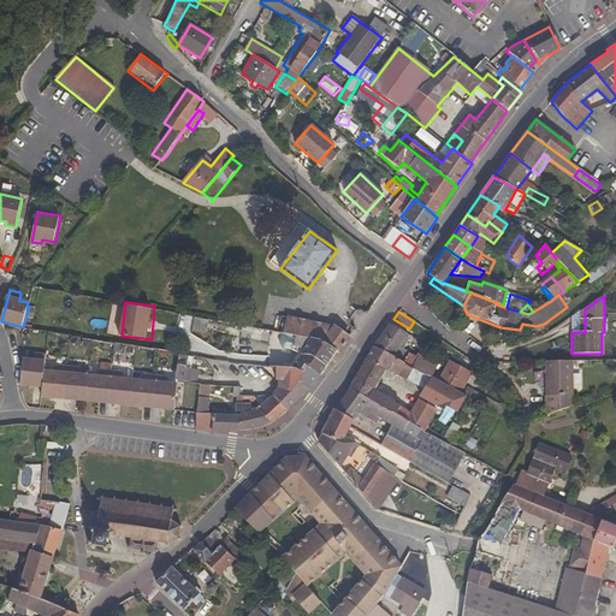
[(193,331),(207,335),(211,320),(195,317),(193,331)]
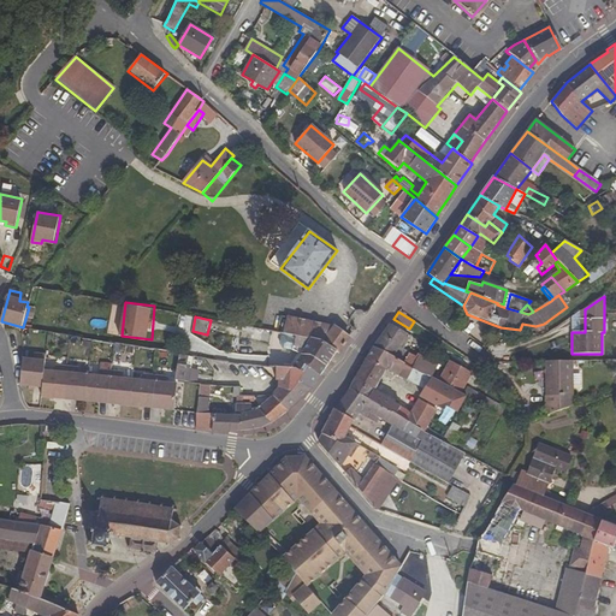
[(341,353),(351,338),(332,326),(289,318),(285,335),(311,339),(337,351),(341,353)]
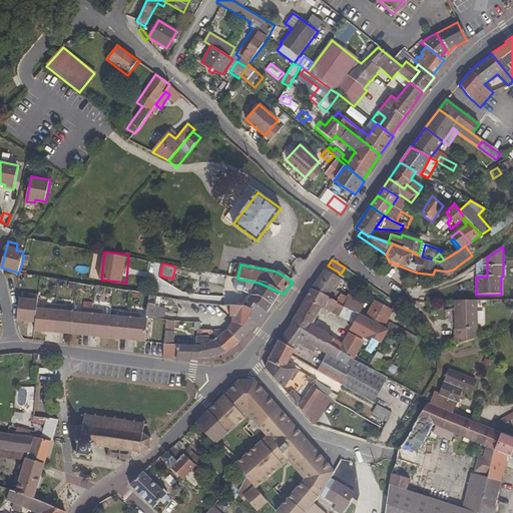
[(324,270),(312,288),(345,308),(359,314),(365,305),(348,295),(346,298),(335,292),(340,285),(340,283),(337,281),(339,278),(324,270)]
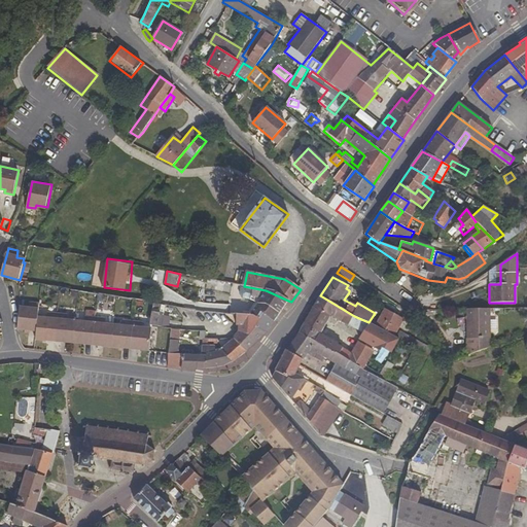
[(240,285),(240,293),(243,299),(246,299),(249,300),(251,301),(254,302),(256,304),(249,315),(253,315),(257,318),(261,312),(275,322),(288,301),(266,290),(244,286),(240,285)]
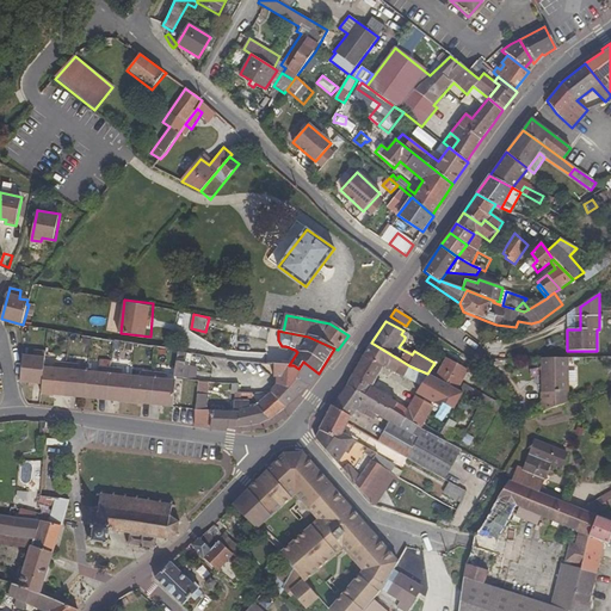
[(411,366),(371,343),(363,355),(382,366),(383,365),(405,377),(411,366)]
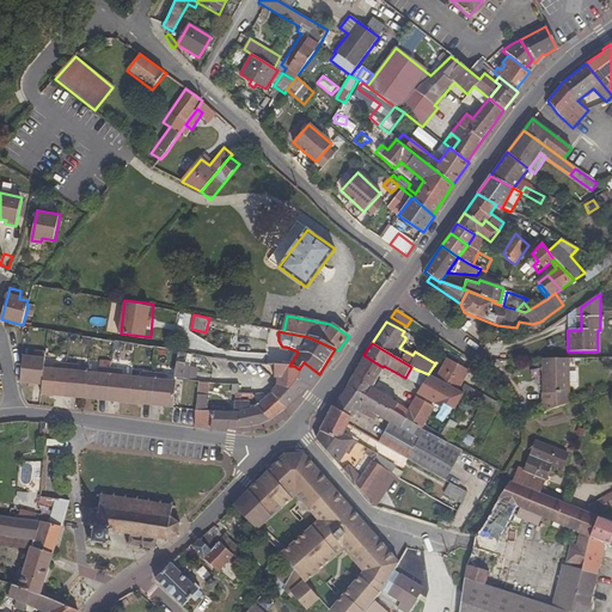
[(44,368),(47,353),(35,352),(35,357),(23,356),(20,383),(42,385),(44,368)]
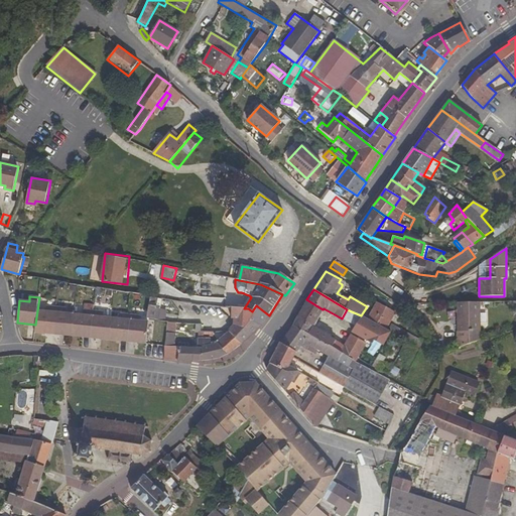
[(161,309),(156,308),(158,298),(150,296),(147,318),(160,320),(165,321),(167,310),(161,309)]
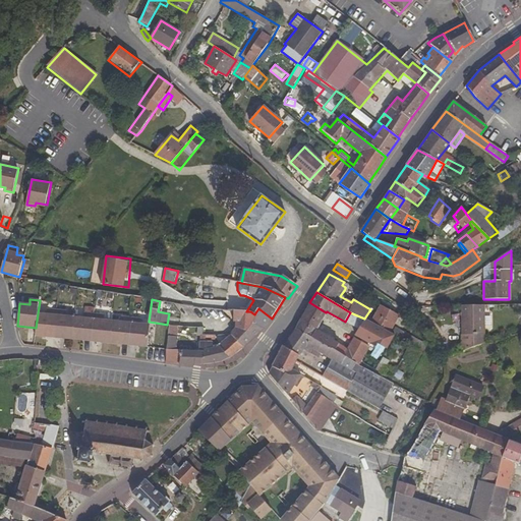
[(309,302),(301,317),(317,328),(326,312),(309,302)]
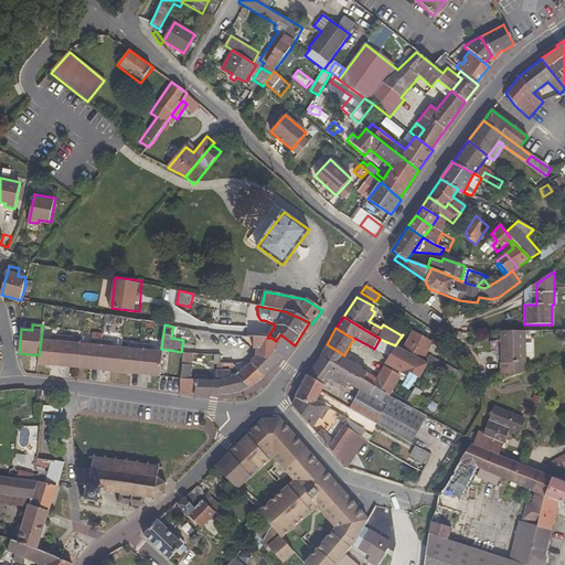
[(412,354),(423,361),(433,343),(412,331),(402,349),(412,354)]
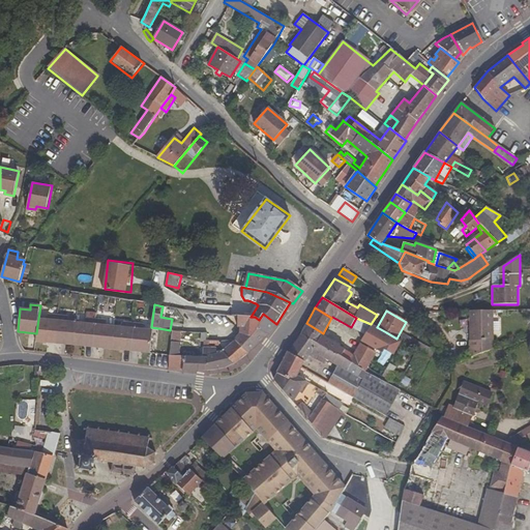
[(493,311),(470,311),(470,357),(493,349),(493,311)]
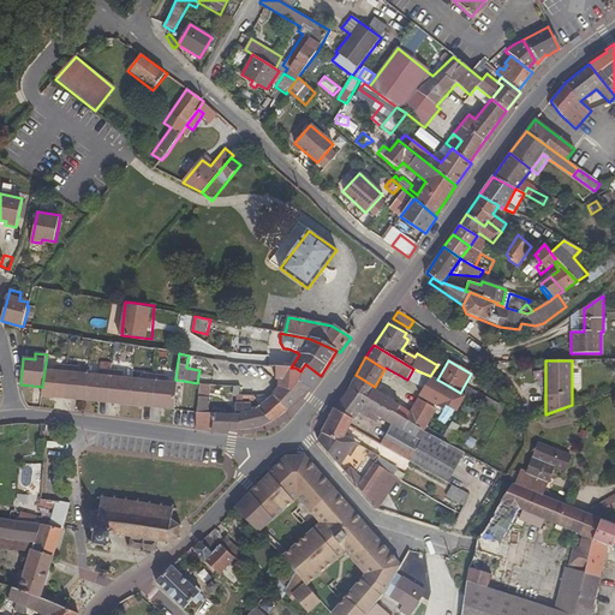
[(291,368),(276,366),(275,381),(279,381),(278,387),(273,394),(288,410),(311,392),(321,376),(305,364),(300,371),(296,368),(291,368)]
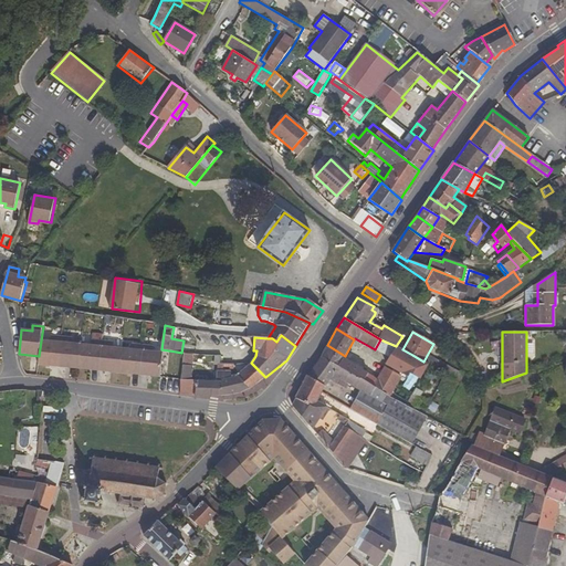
[(59,367),(62,337),(52,336),(51,342),(41,341),(39,356),(39,365),(59,367)]
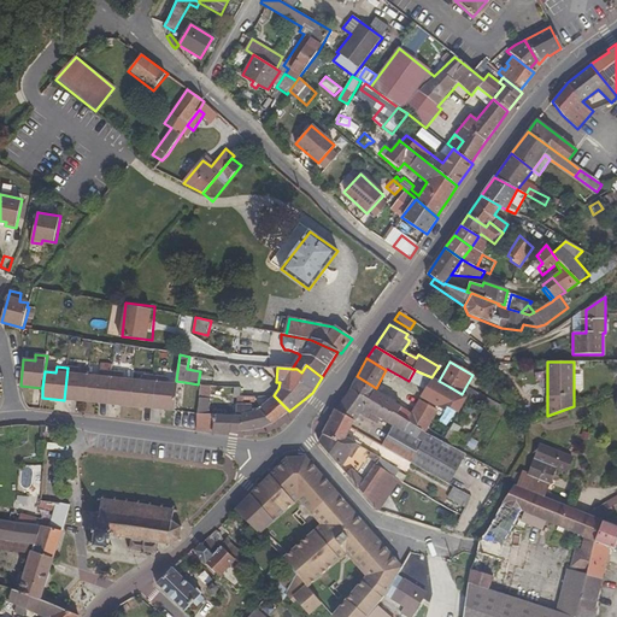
[(89,376),(77,375),(78,369),(68,368),(64,400),(86,403),(89,376)]
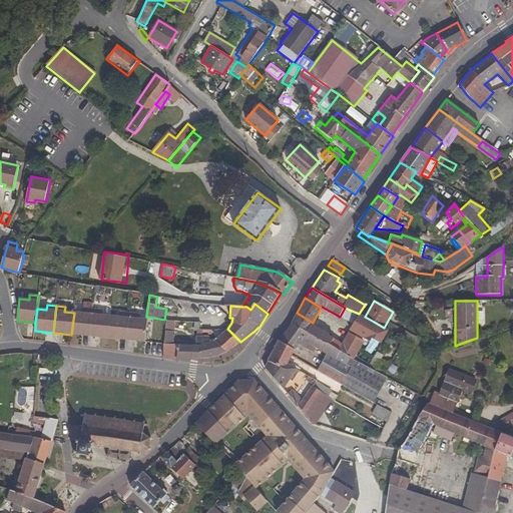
[(93,310),(83,309),(83,314),(74,313),(71,335),(90,336),(93,310)]
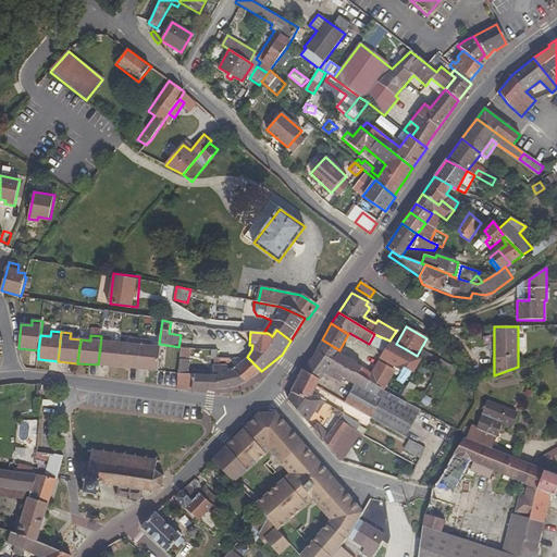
[(98,364),(118,367),(121,343),(110,343),(110,337),(101,336),(98,364)]
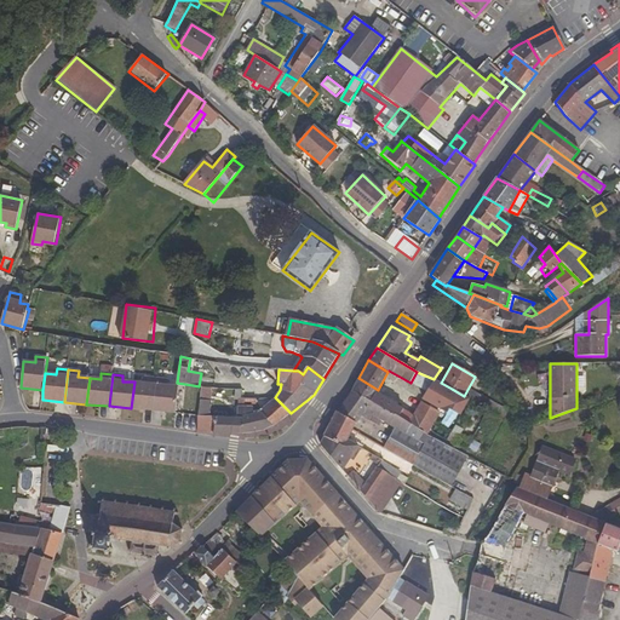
[(145,383),(135,382),(131,408),(154,411),(158,378),(147,377),(145,383)]
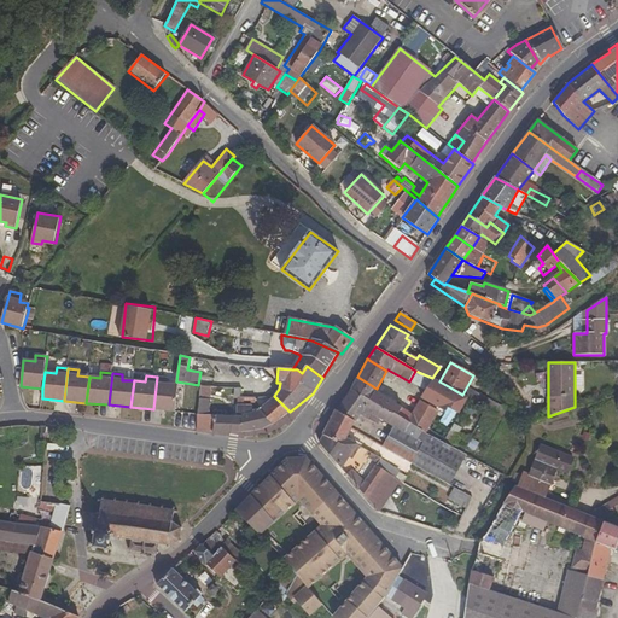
[(178,385),(167,385),(168,378),(157,377),(153,409),(175,412),(178,385)]
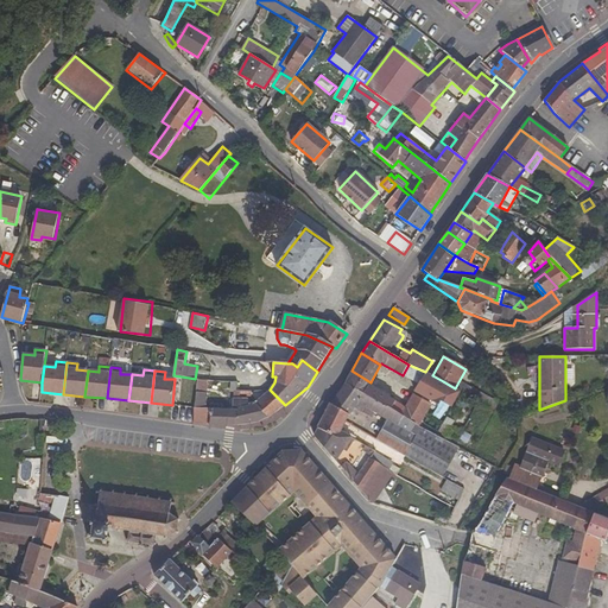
[(346,384),(365,394),(369,385),(371,382),(352,371),(346,384)]
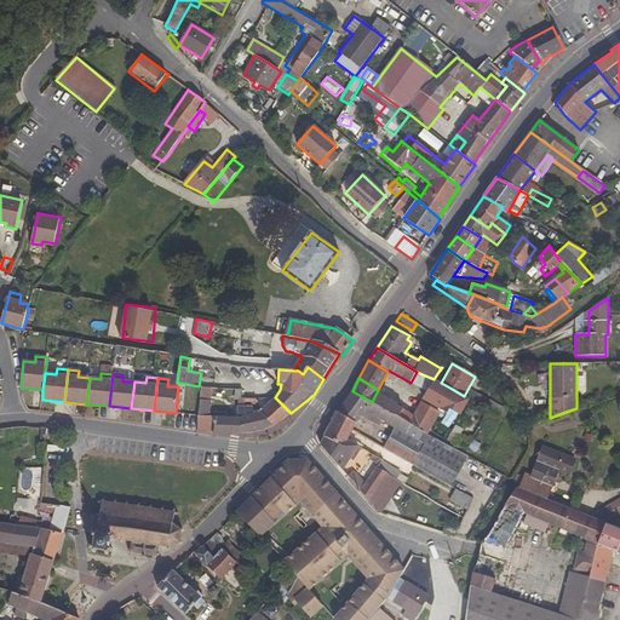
[(448,408),(460,414),(469,399),(466,397),(464,396),(452,389),(441,383),(434,379),(428,390),(428,391),(432,394),(429,401),(447,411),(448,408)]
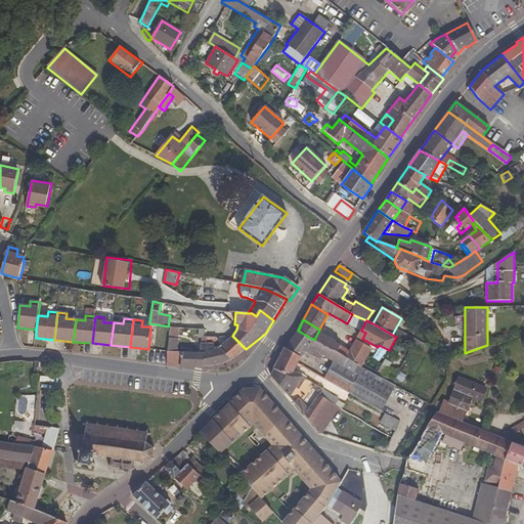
[(167,351),(178,351),(179,329),(170,326),(167,351)]
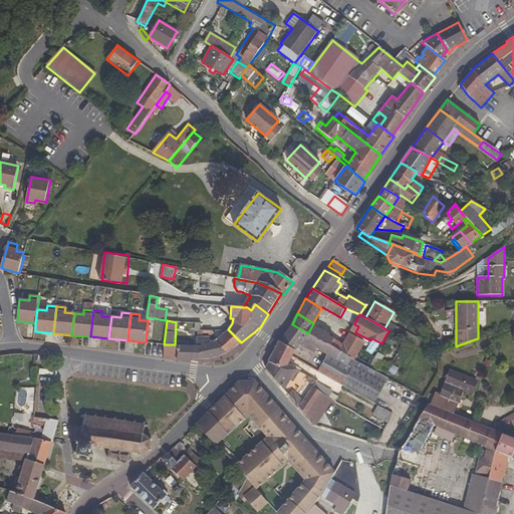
[(228,329),(227,330),(218,339),(210,342),(209,337),(203,336),(203,330),(201,330),(201,323),(195,323),(195,331),(197,332),(196,345),(201,346),(201,360),(219,357),(224,355),(227,354),(229,352),(241,342),(228,329)]
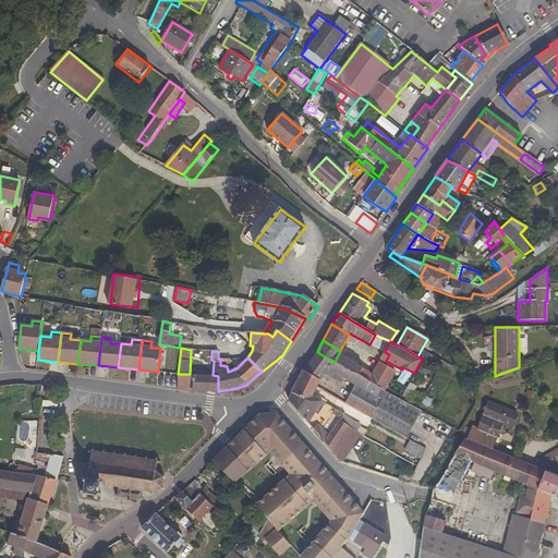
[(438,367),(456,377),(460,379),(463,373),(423,351),(420,358),(422,359),(438,367)]
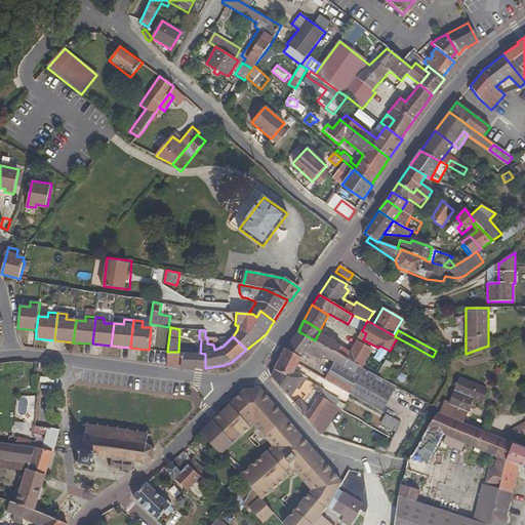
[(282,356),(297,364),(305,352),(320,360),(322,357),(334,363),(325,379),(381,412),(396,387),(392,385),(376,376),(361,368),(353,363),(346,359),(336,354),(315,340),(298,331),(289,345),(282,356)]
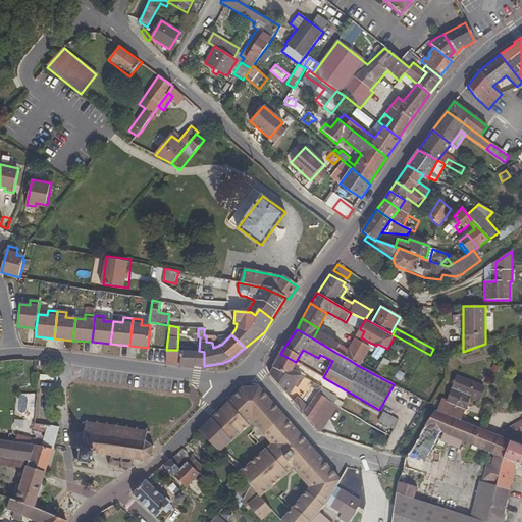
[(359,330),(356,335),(361,337),(364,331),(360,329),(359,330)]
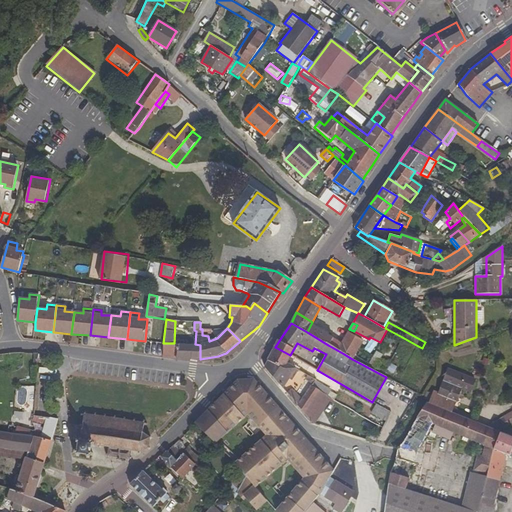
[(307,332),(328,345),(332,337),(328,334),(328,333),(311,324),(307,332)]
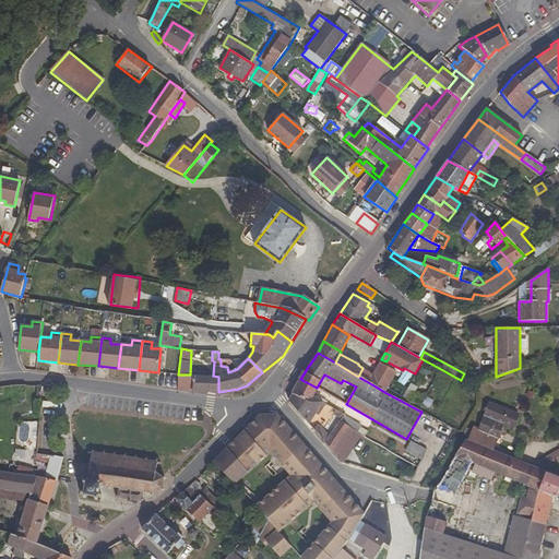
[(384,392),(396,370),(380,361),(372,375),(380,379),(376,387),(384,392)]
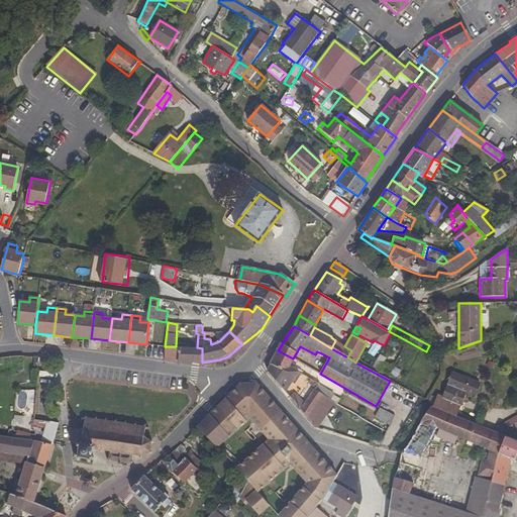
[(344,346),(335,340),(331,348),(340,353),(344,346)]
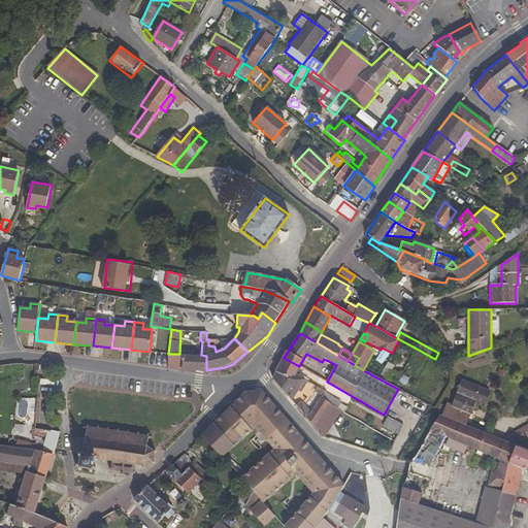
[(179,354),(168,354),(168,368),(192,371),(197,371),(202,370),(206,370),(206,356),(201,355),(179,354)]
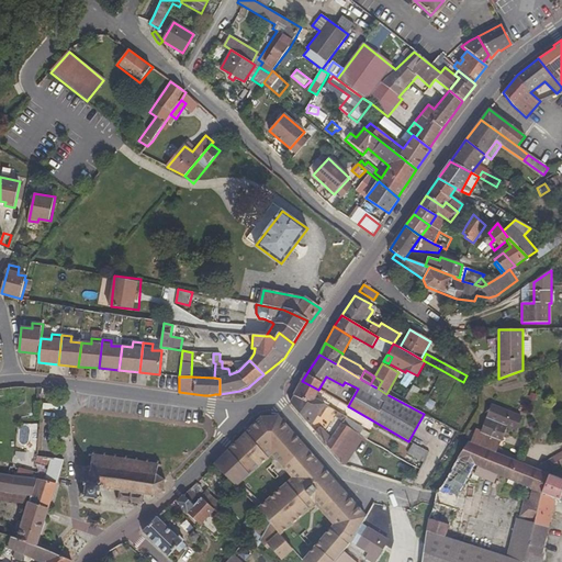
[(382,381),(374,377),(370,384),(378,389),(382,381)]
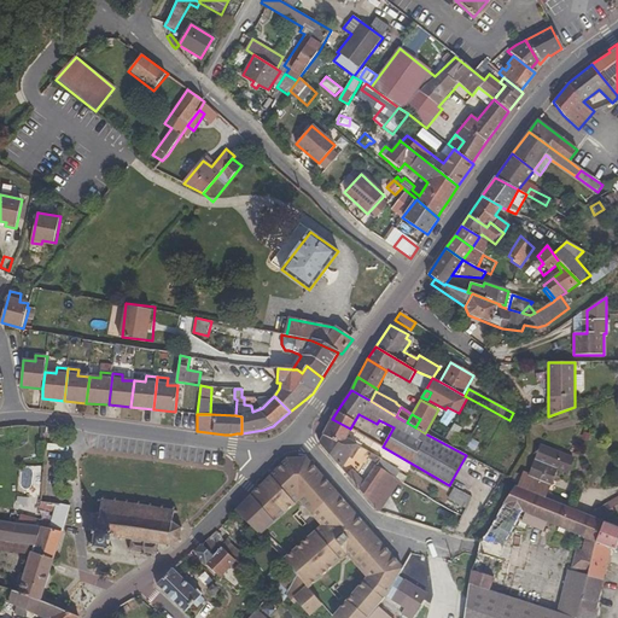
[(345,438),(350,429),(332,419),(324,433),(342,444),(345,438)]
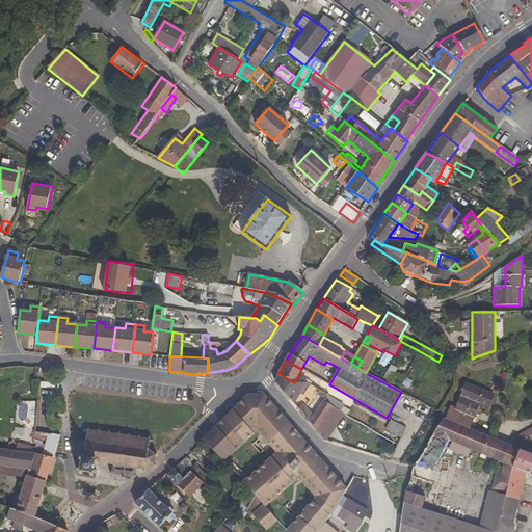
[(392,380),(399,368),(393,364),(386,377),(392,380)]
